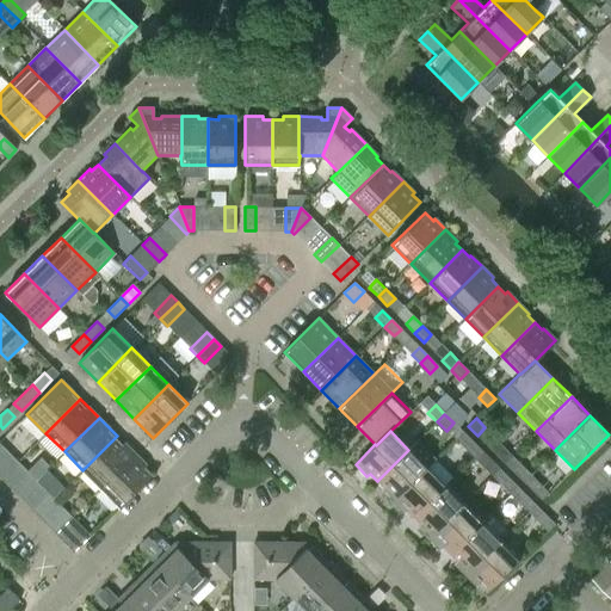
[(82,470),(100,488),(135,454),(117,436),(82,470)]
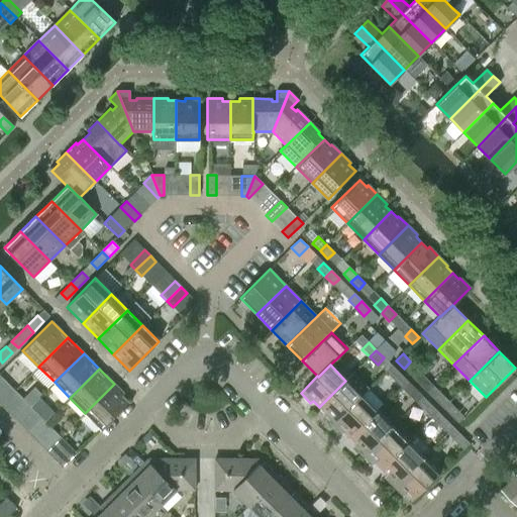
[(325,413),(322,416),(332,425),(369,388),(353,373),(345,381),(319,407),(325,413)]
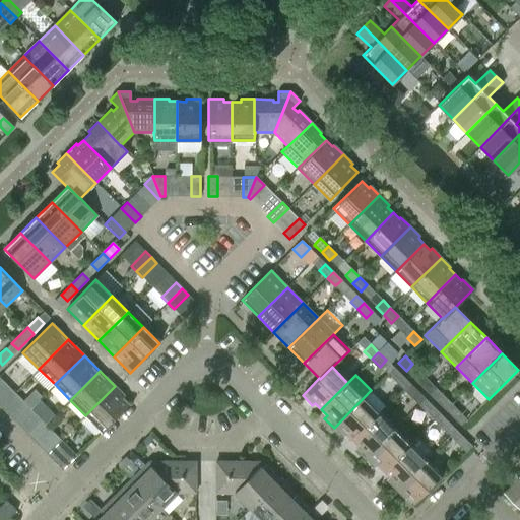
[(409,383),(401,376),(395,382),(402,390),(409,383)]
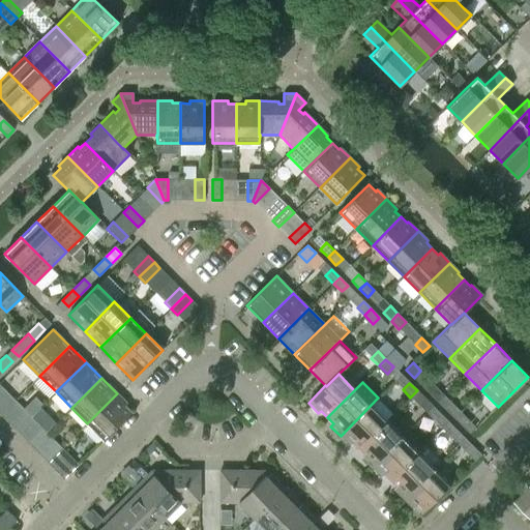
[(444,394),(437,387),(430,393),(438,402),(444,394)]
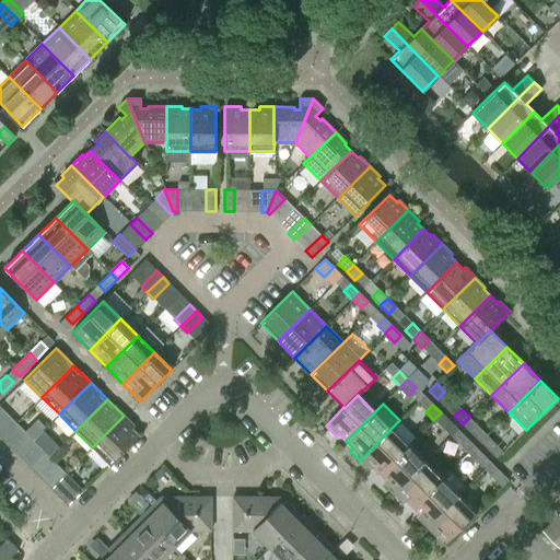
[(433,420),(442,428),(448,421),(441,412),(433,420)]
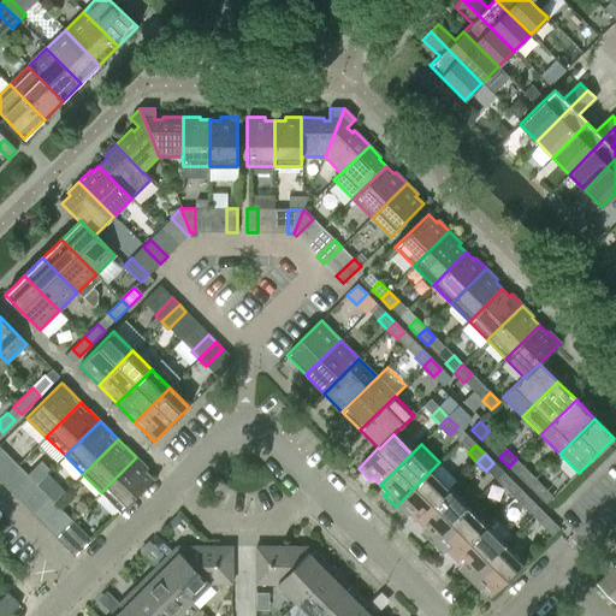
[(136,457),(101,492),(120,511),(155,477),(136,457)]
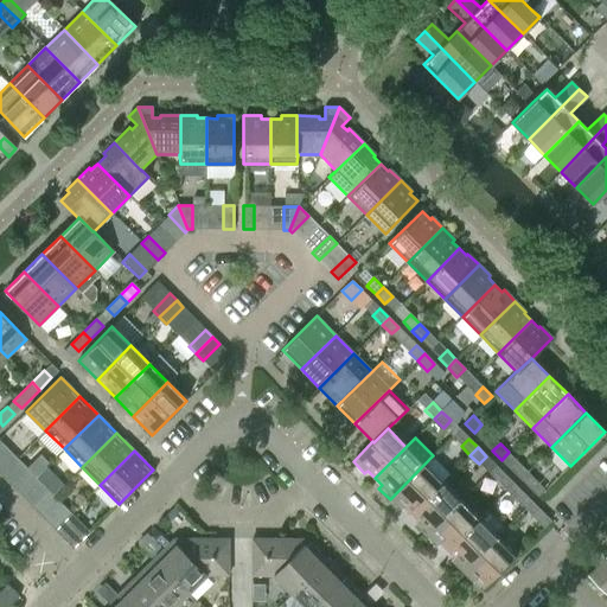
[(0,461),(0,474),(0,475),(17,459),(11,452),(0,461)]
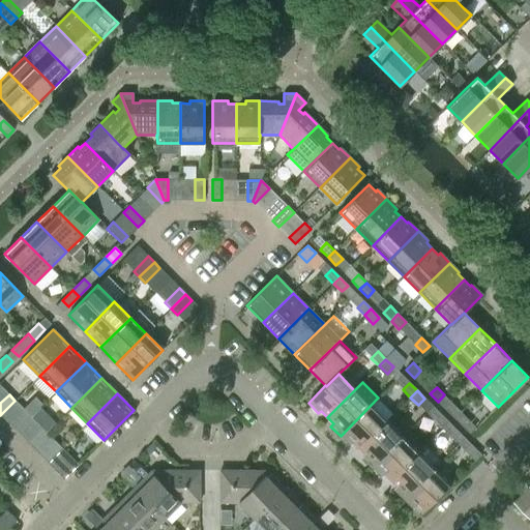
[(438,402),(445,410),(452,403),(444,394),(438,402)]
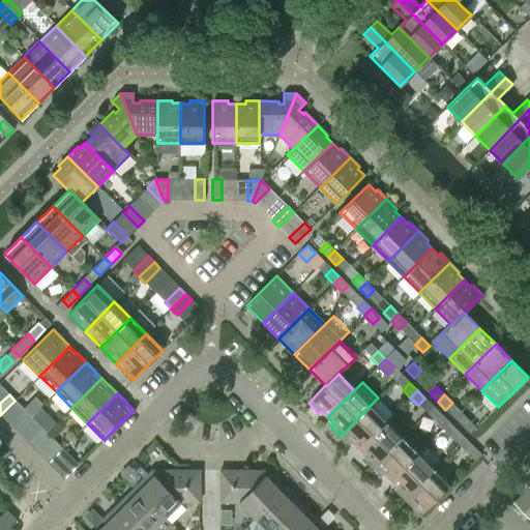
[(350,445),(352,443),(358,449),(386,421),(385,421),(393,413),(378,398),(341,436),(350,445)]
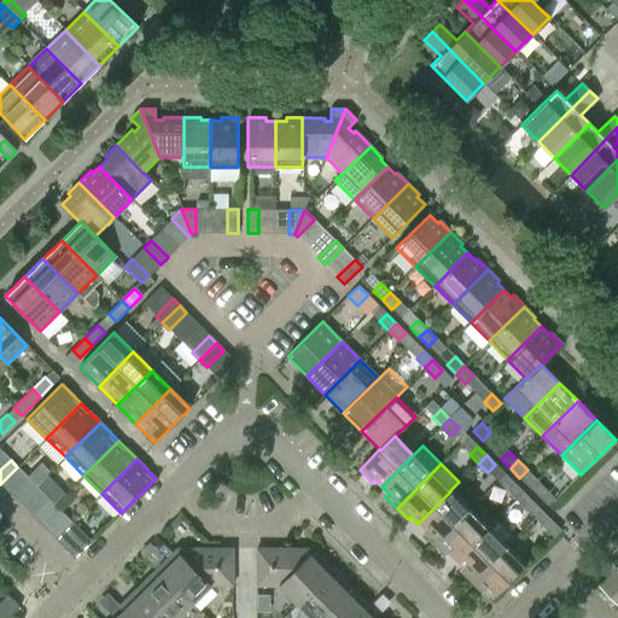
[(17,467),(0,484),(7,491),(24,474),(17,467)]
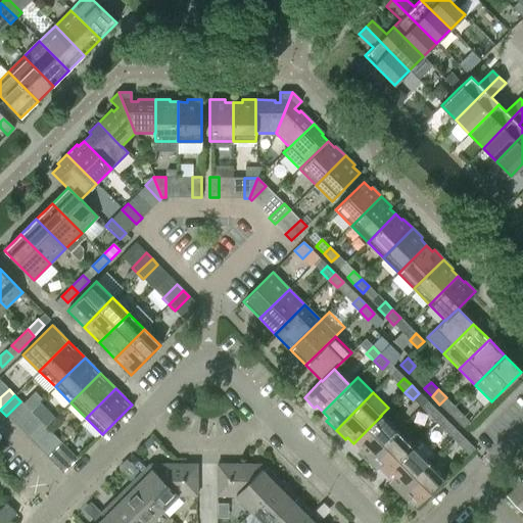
[(442,417),(434,408),(428,415),(436,423),(442,417)]
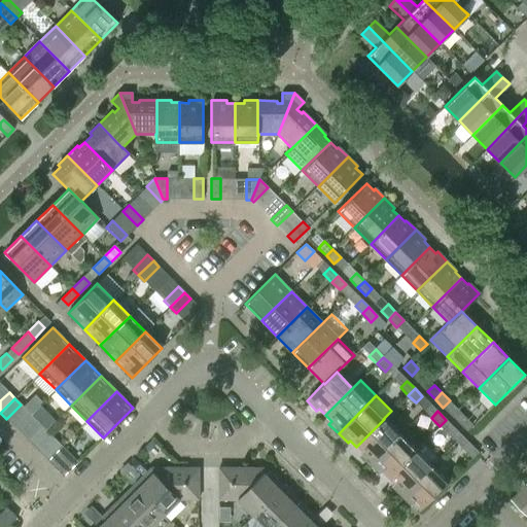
[(473,425),(465,417),(459,423),(466,431),(473,425)]
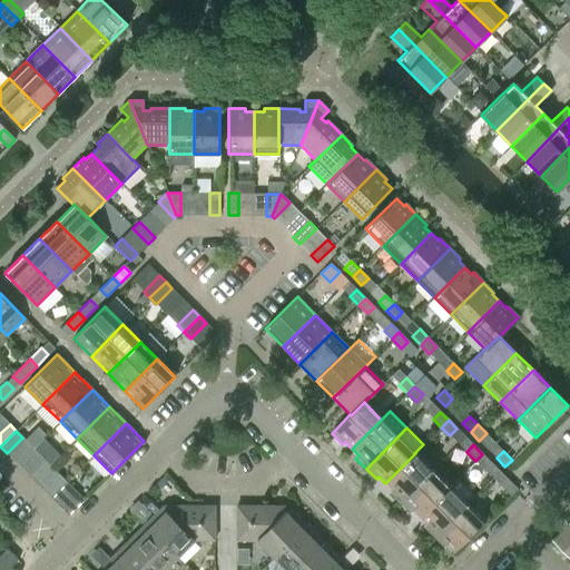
[(390,492),(400,502),(432,471),(415,453),(385,483),(392,490),(390,492)]
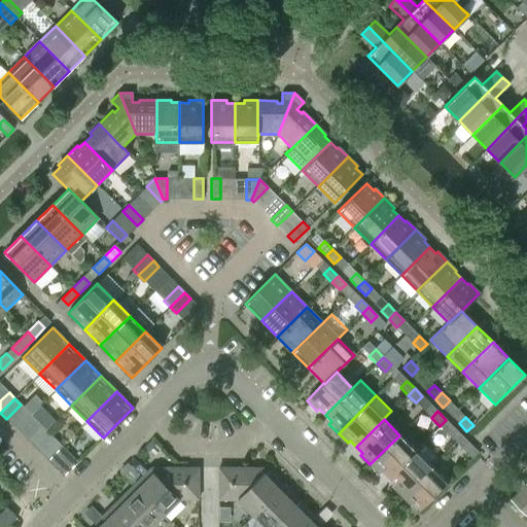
[(450,437),(456,430),(446,420),(440,426),(450,437)]
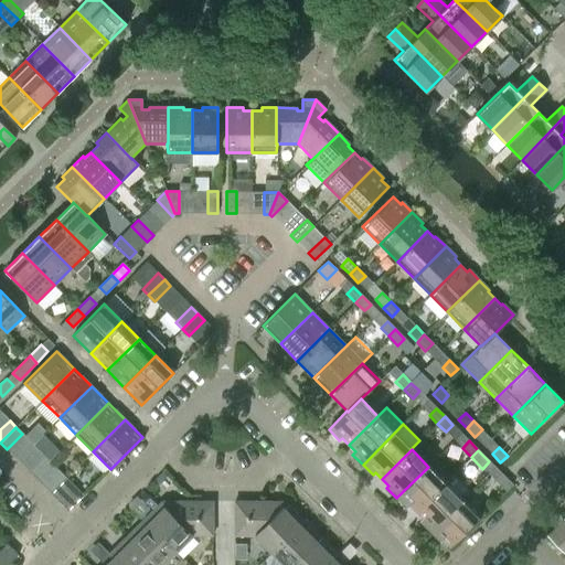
[(28,470),(34,477),(50,460),(43,455),(28,470)]
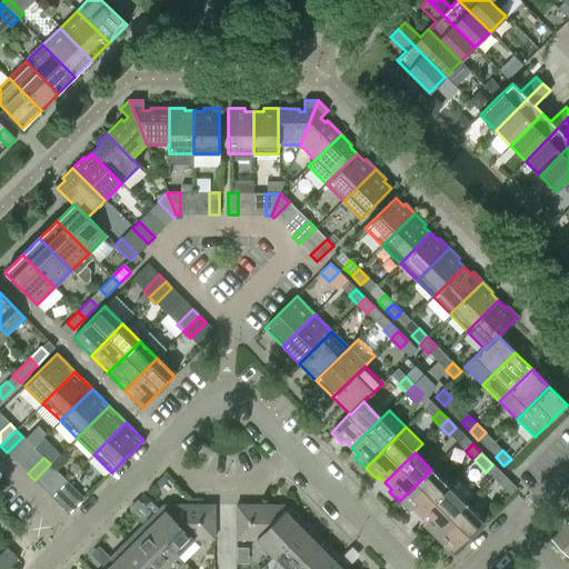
[(57,470),(50,463),(35,480),(41,487),(57,470)]
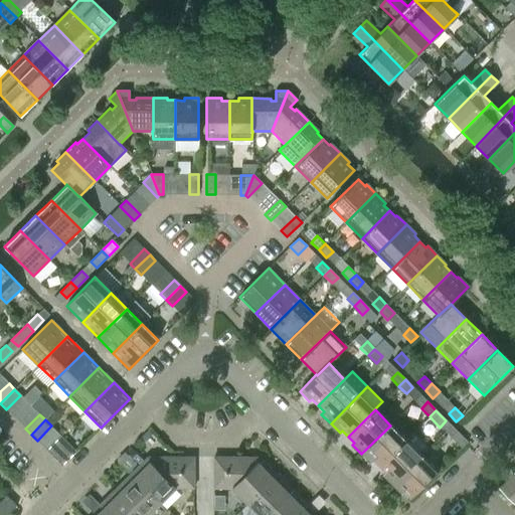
[(372,461),(379,467),(405,441),(390,425),(361,454),(370,463),(372,461)]
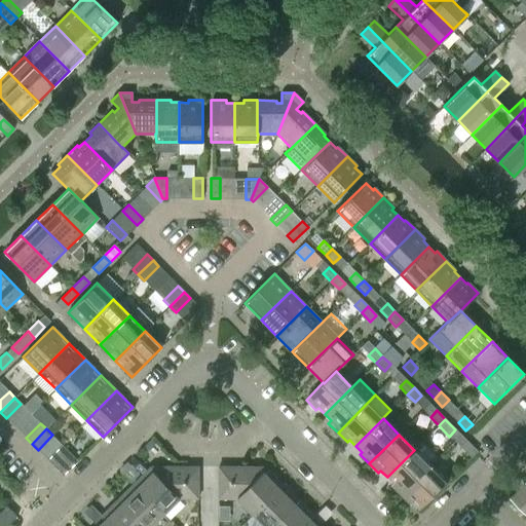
[(477,451),(465,440),(459,446),(471,458),(477,451)]
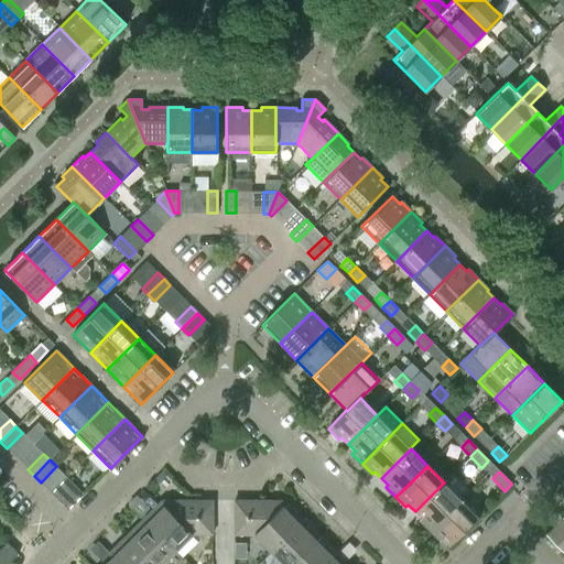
[(419,521),(429,531),(461,499),(444,483),(415,511),(421,518),(419,521)]
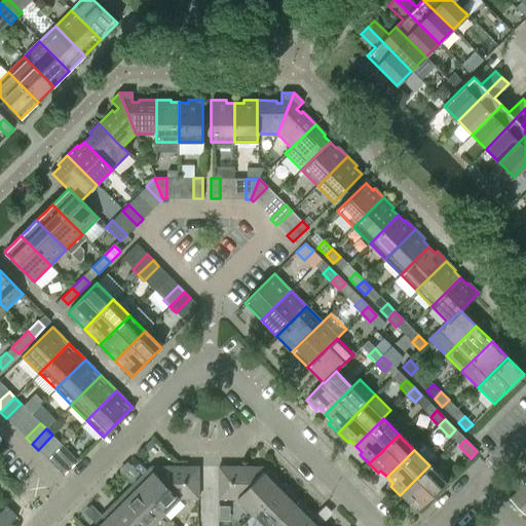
[(58,470),(64,476),(78,461),(72,455),(58,470)]
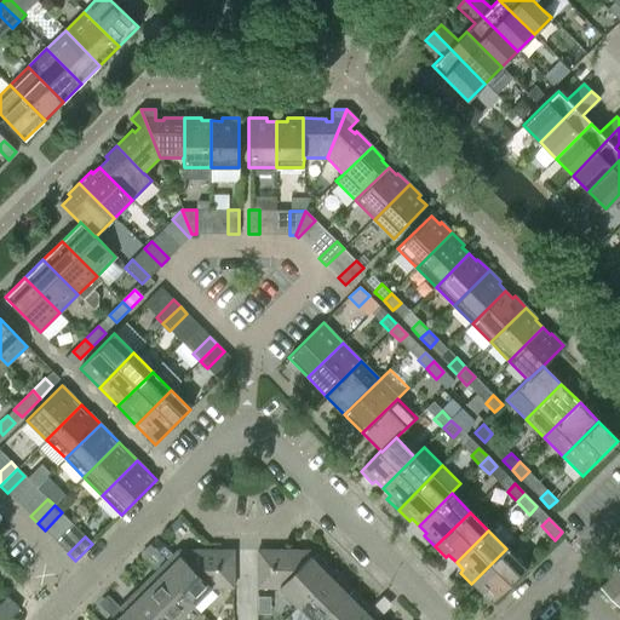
[(486,592),(494,601),(526,568),(506,549),(471,584),(483,595),(486,592)]
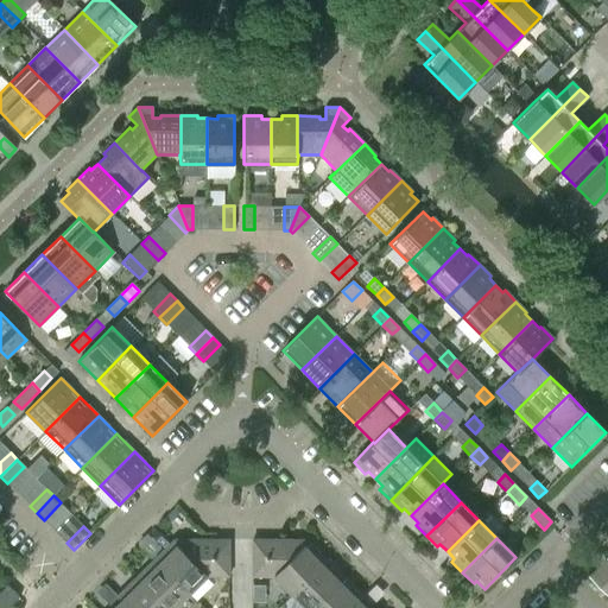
[(153,561),(188,595),(207,576),(229,576),(228,539),(189,539),(182,548),(175,539),(153,561)]
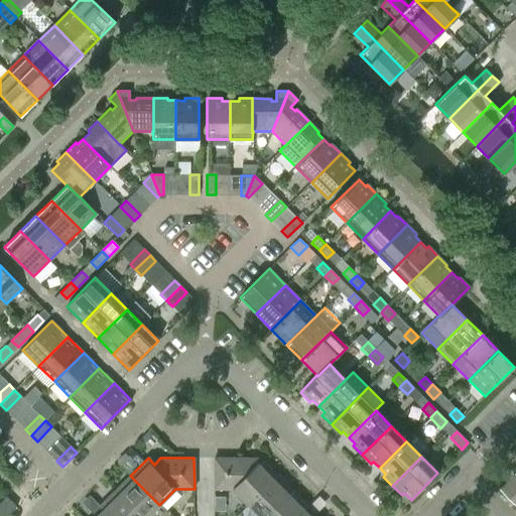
[(248,505),(277,476),(260,459),(253,465),(247,459),(214,458),(214,489),(232,489),(248,505)]
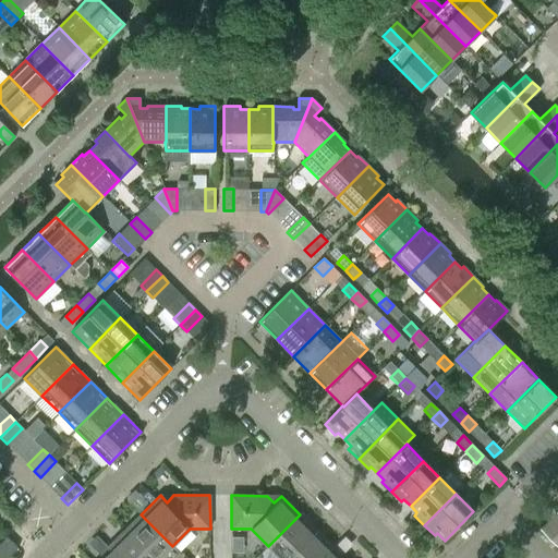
[(557,513),(540,530),(557,547),(557,513)]
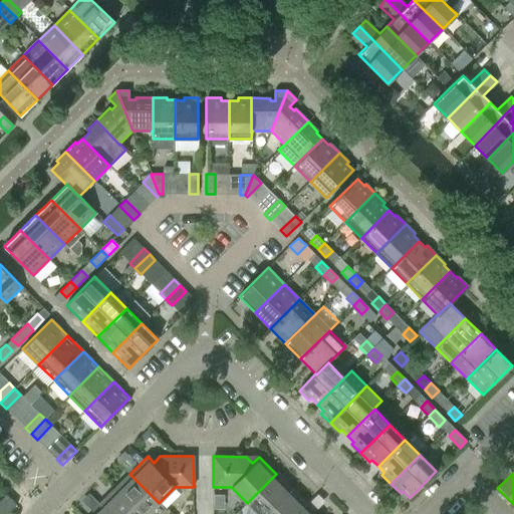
[(139,513),(148,513),(159,503),(130,474),(114,489),(139,513)]
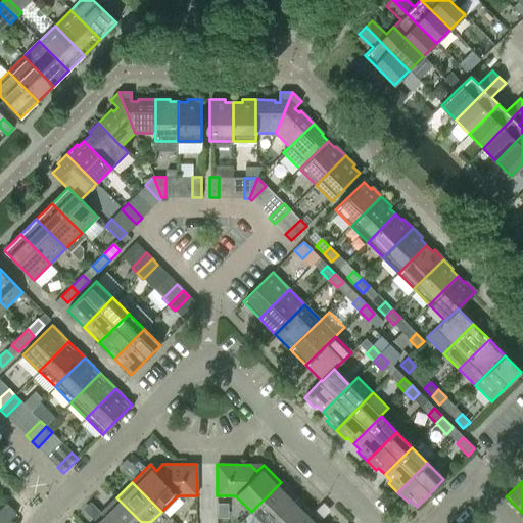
[(271,522),(297,498),(281,482),(251,512),(262,522),(271,522)]
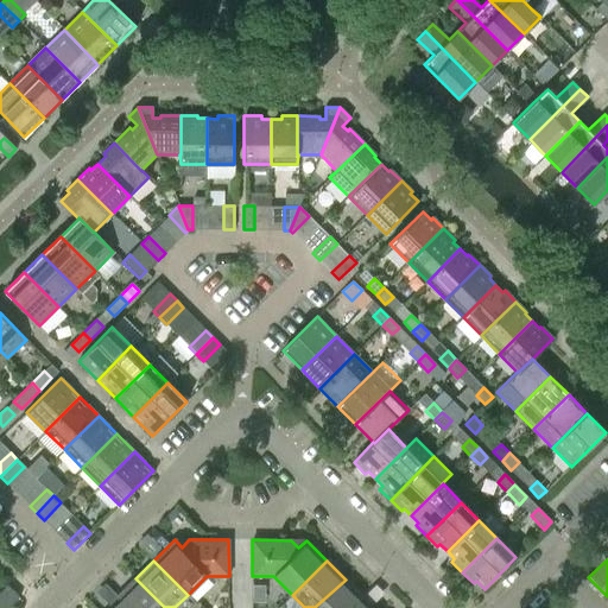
[(128,607),(164,607),(135,578),(116,597),(120,602),(121,601),(128,607)]
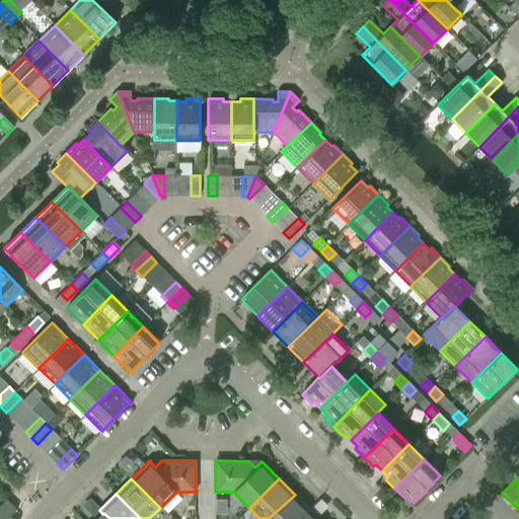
[(310,511),(295,495),(269,518),(300,518),(306,513),(307,514),(310,511)]
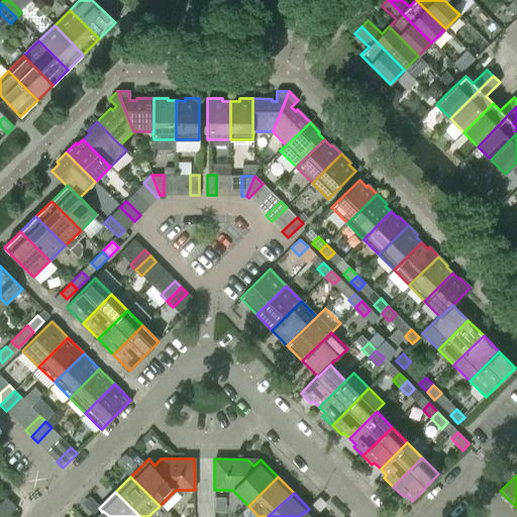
[(6,497),(0,503),(0,516),(6,516),(16,508),(6,497)]
